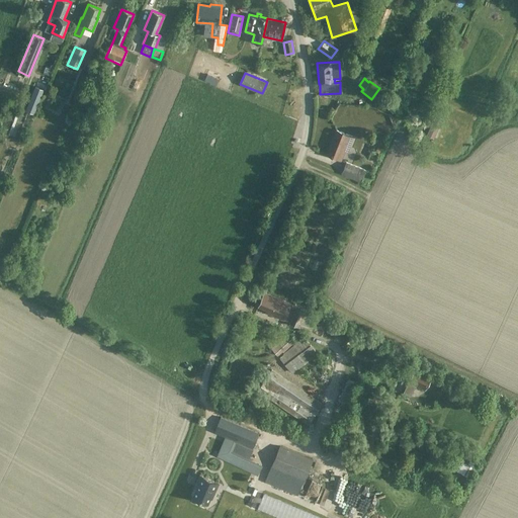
[(42,90),(37,88),(28,111),(33,113),(42,90)]
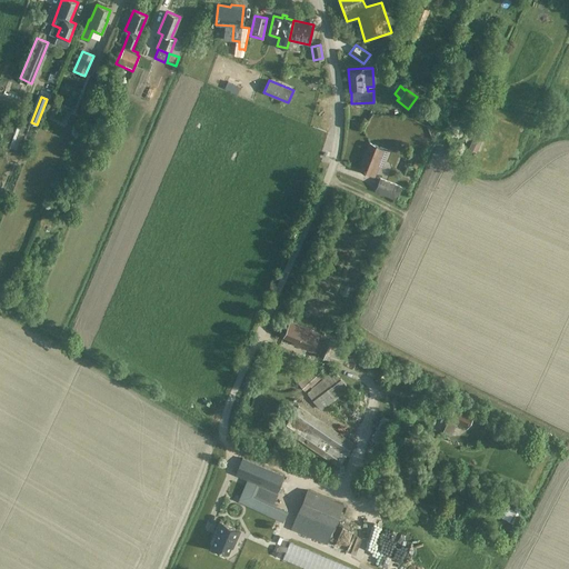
[(76,131),(69,146),(81,150),(87,136),(76,131)]
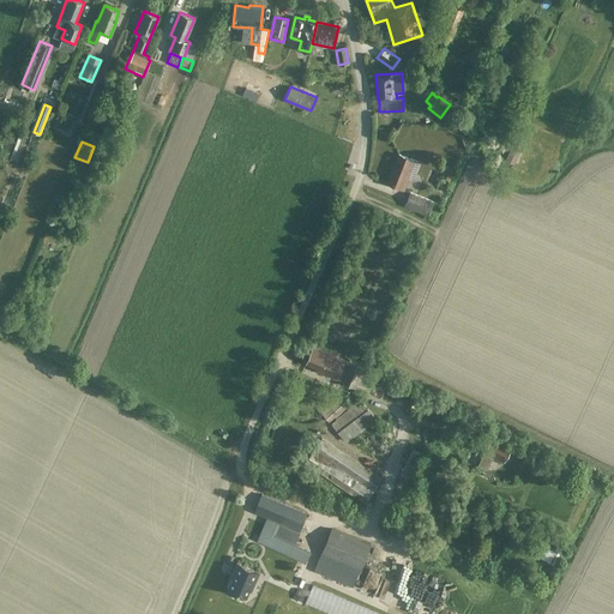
[(411,176),(417,162),(398,154),(386,182),(403,190),(409,176),(411,176)]
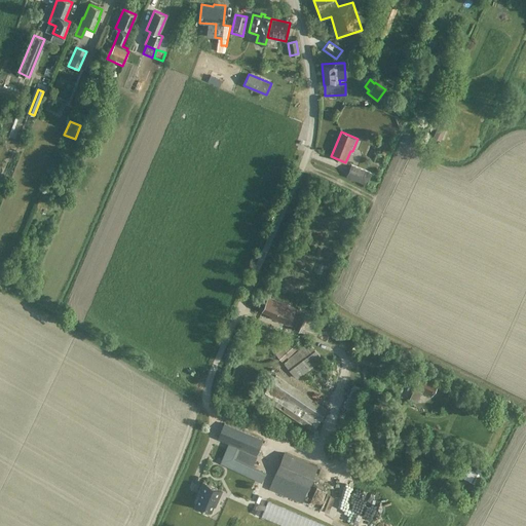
[(350,164),(346,176),(366,184),(371,173),(350,164)]
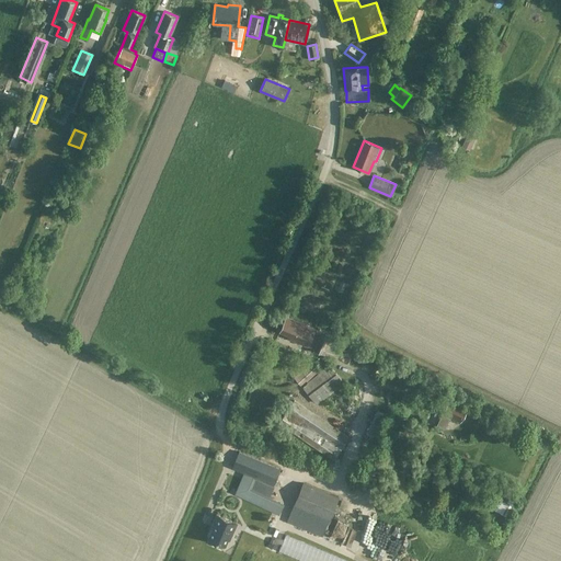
[(306,345),(315,328),(286,316),(285,319),(284,319),(279,330),(292,335),(290,338),(297,340),(297,342),(306,345)]
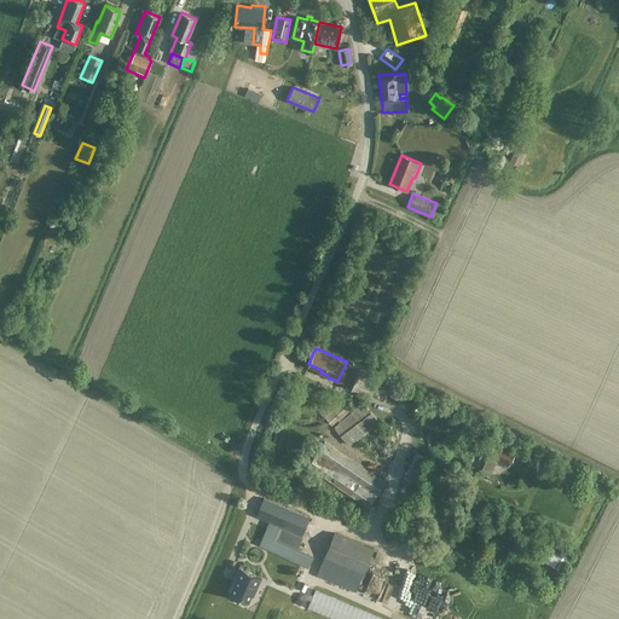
[(346,386),(363,393),(372,371),(350,362),(347,368),(352,370),(346,386)]
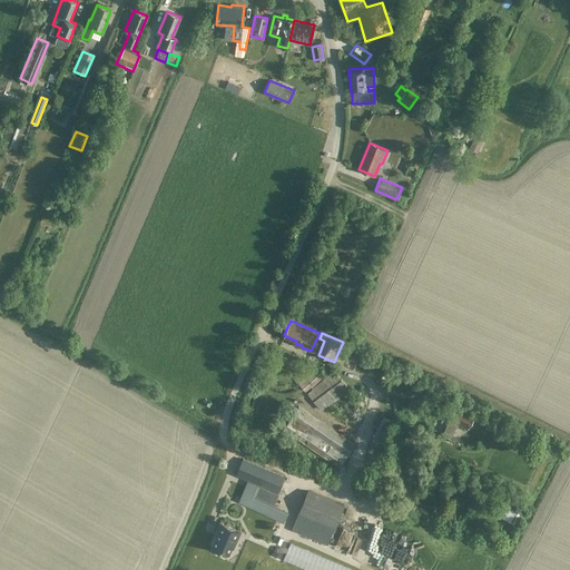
[(323,374),(316,367),(310,373),(297,383),(305,391),(323,374)]
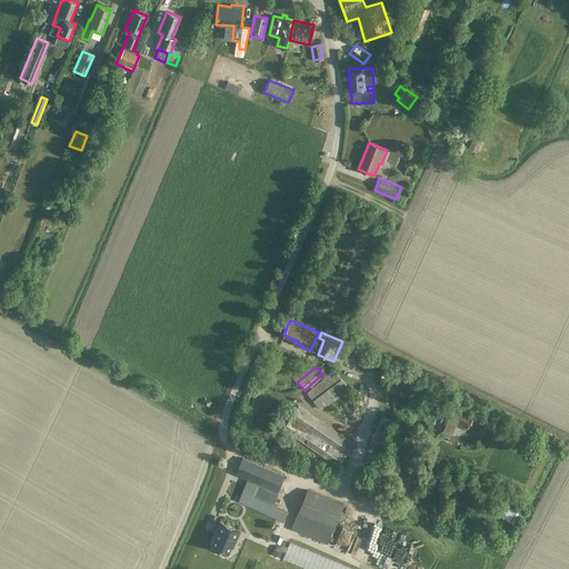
[(307,392),(307,393),(320,408),(326,416),(349,398),(348,396),(351,392),(335,371),(307,392)]
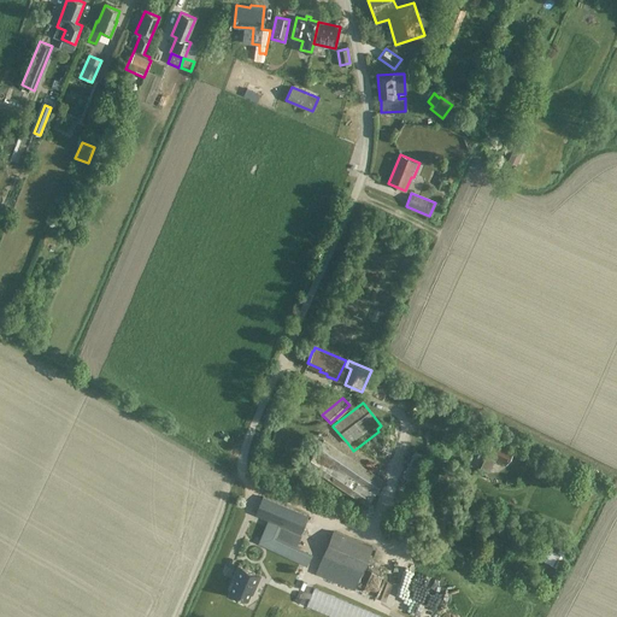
[(444,432),(439,441),(457,451),(462,440),(444,432)]
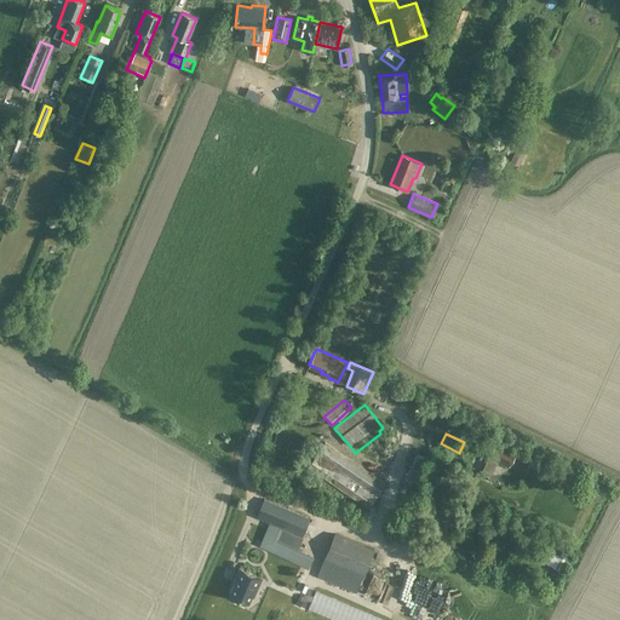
[(507,466),(516,448),(497,438),(487,459),(493,463),(494,459),(507,466)]
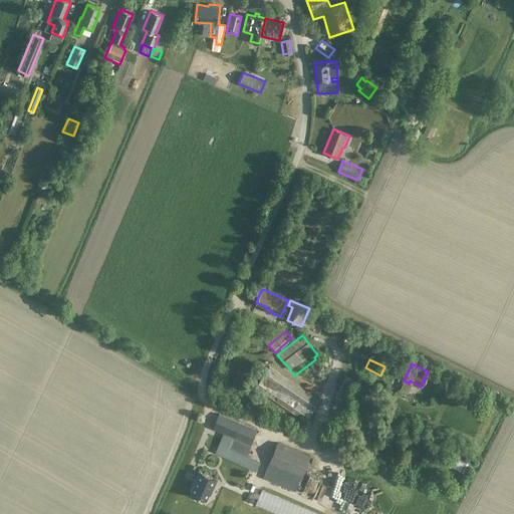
[(305,421),(319,401),(269,366),(255,388),(305,421)]
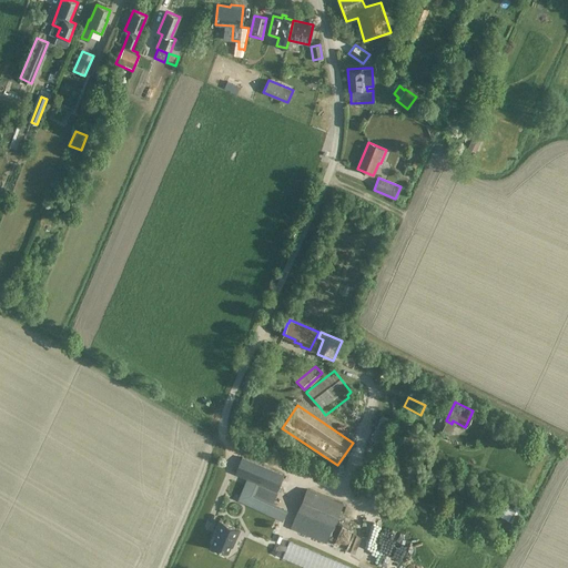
[(234,474),(245,478),(236,500),(265,514),(281,521),(285,511),(287,509),(254,494),(257,484),(275,490),(283,474),(242,457),(234,474)]
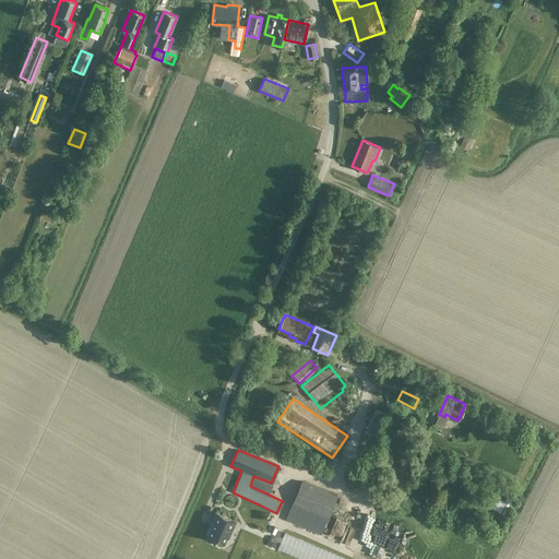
[(461,473),(454,470),(449,483),(456,486),(461,473)]
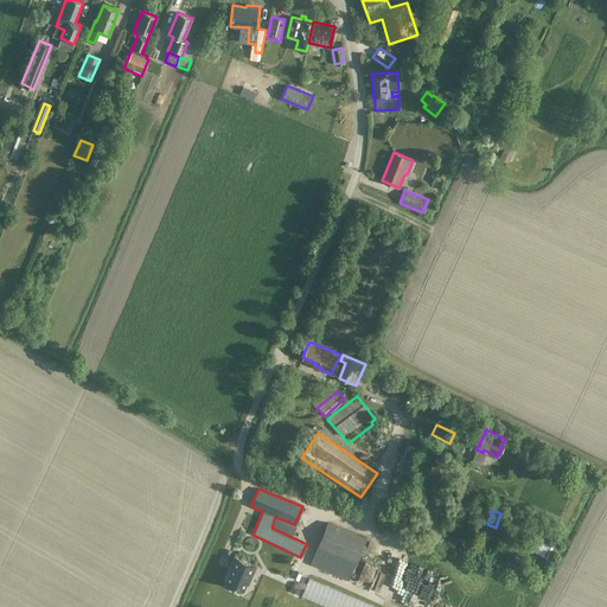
[(310,564),(347,580),(365,538),(327,523),(310,564)]
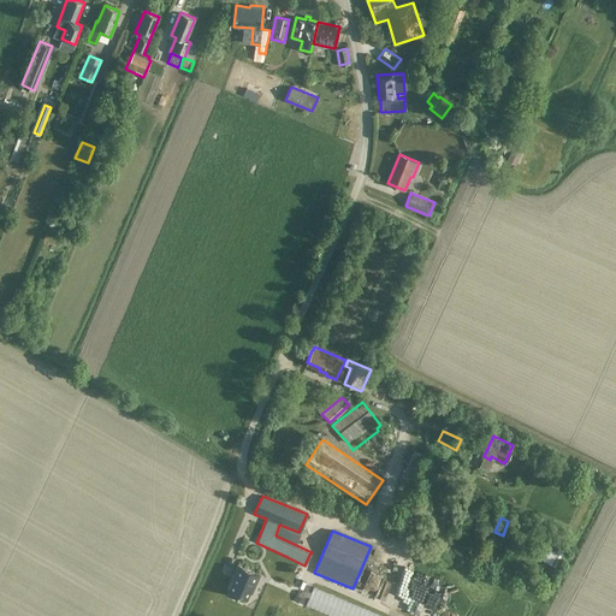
[(545,545),(542,538),(528,545),(532,552),(545,545)]
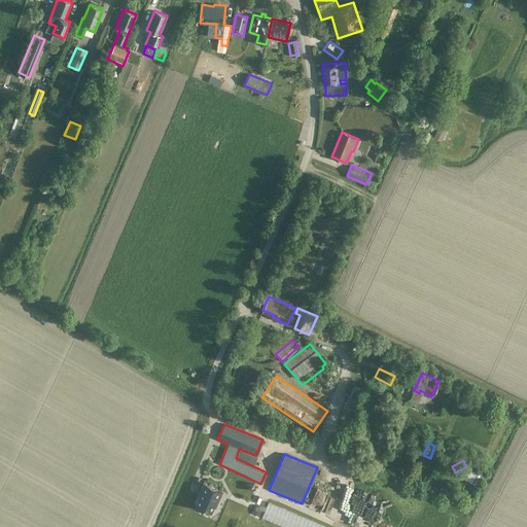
[(195,504),(203,508),(202,510),(203,512),(207,514),(209,513),(210,512),(211,512),(213,505),(215,506),(221,491),(203,483),(199,491),(201,492),(195,504)]
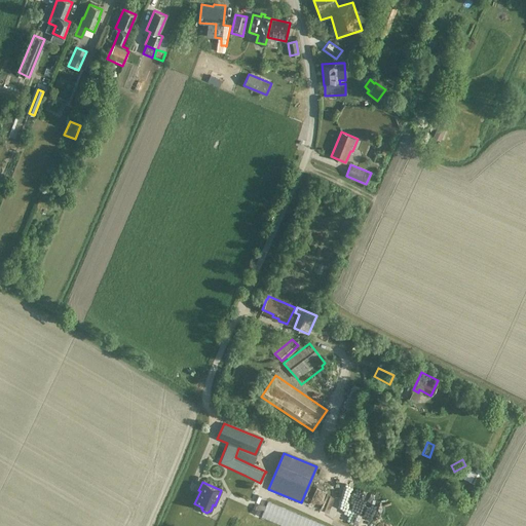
[(328,525),(266,501),(260,517),(283,525),(328,525)]
